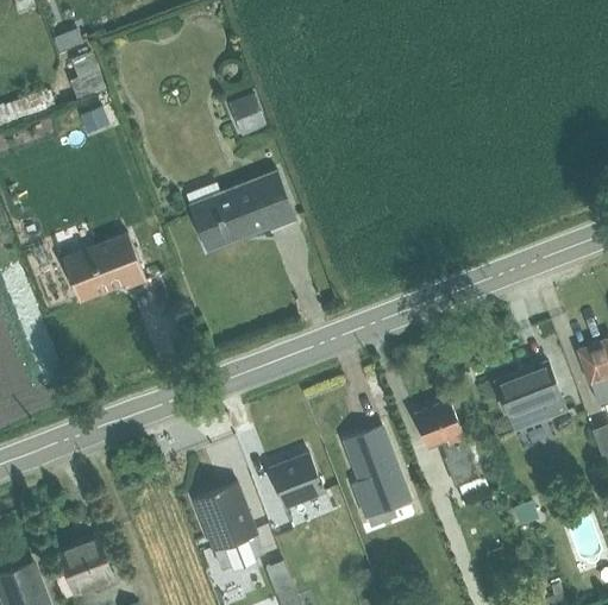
[(10,0),(10,13),(26,13),(26,0),(10,0)]
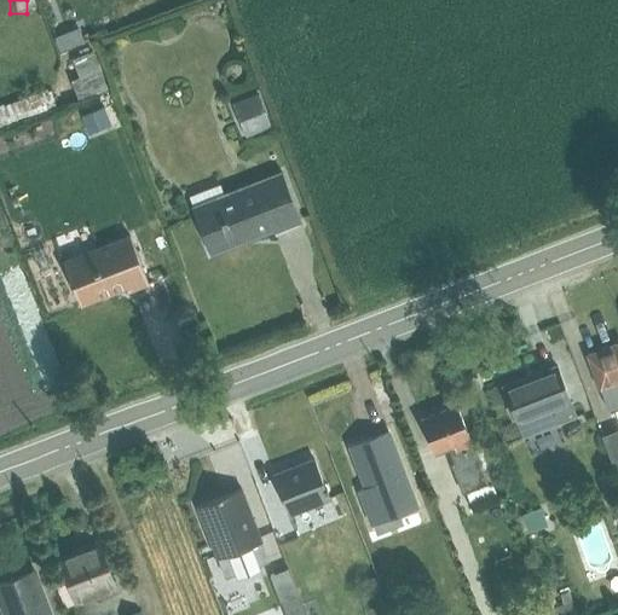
[(58,54),(82,47),(76,29),(52,38),(58,54)]
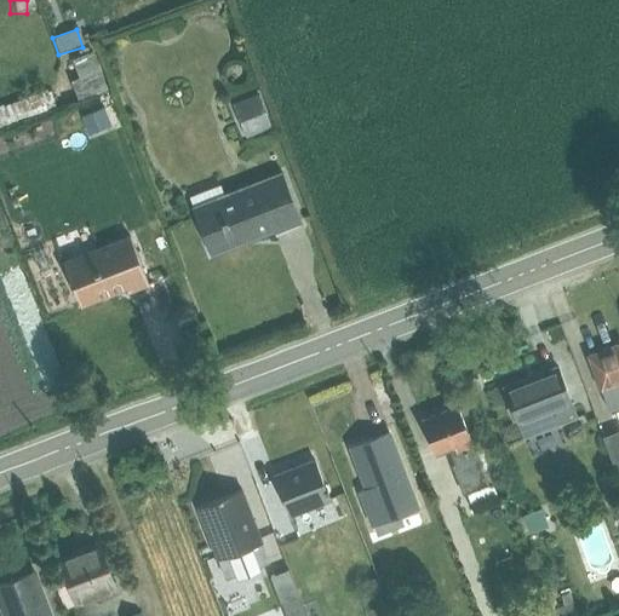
[(79,88),(98,80),(89,56),(69,64),(79,88)]
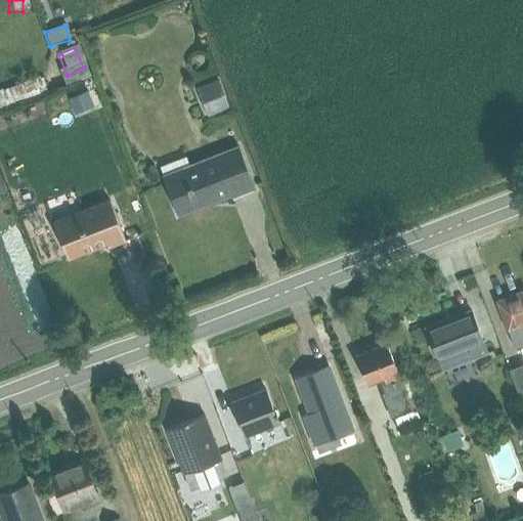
[(0,107),(38,94),(33,80),(0,92),(0,107)]
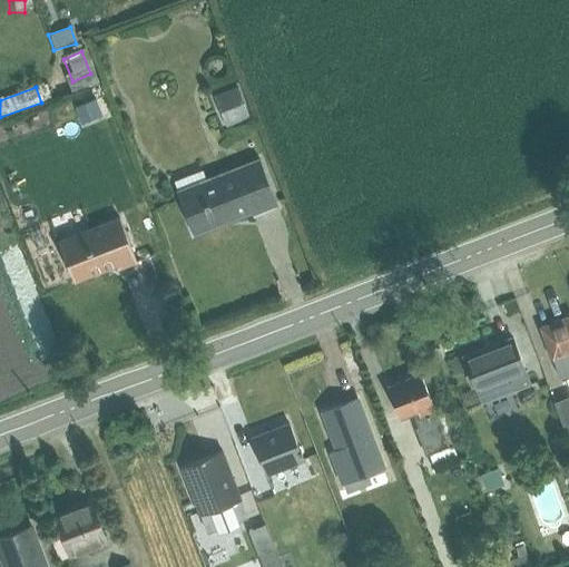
[(236,89),(211,96),(219,130),(245,124),(236,89)]
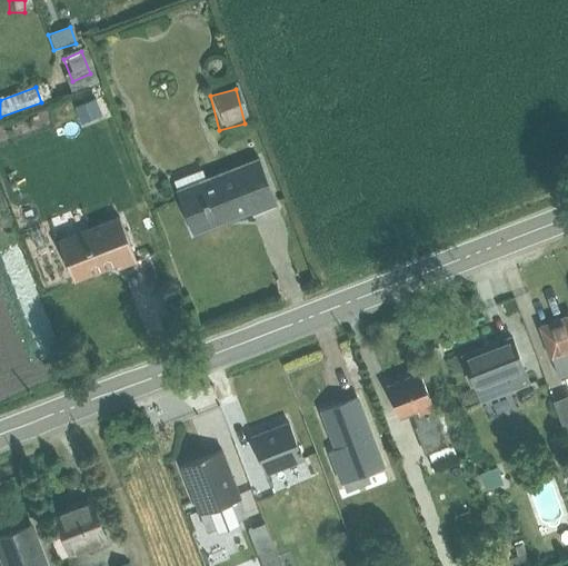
[(90,101),(70,110),(78,129),(99,119),(90,101)]
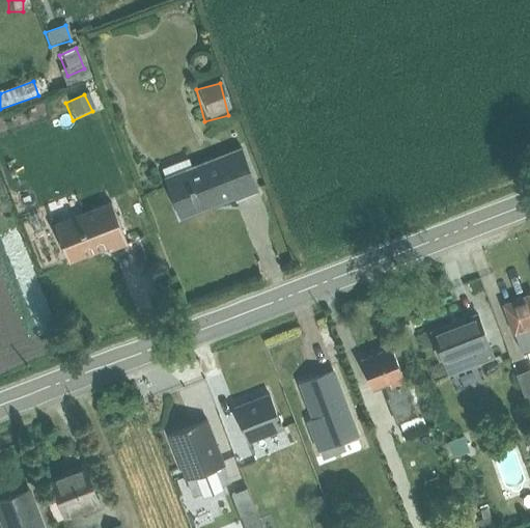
[(178,224),(257,197),(241,150),(163,177),(178,224)]
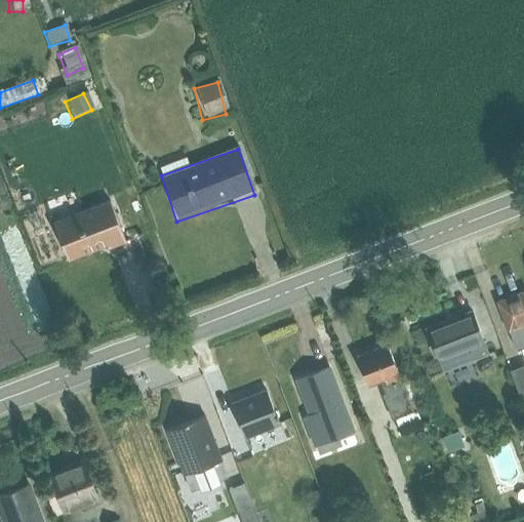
[(68,266),(124,246),(109,200),(51,221),(68,266)]
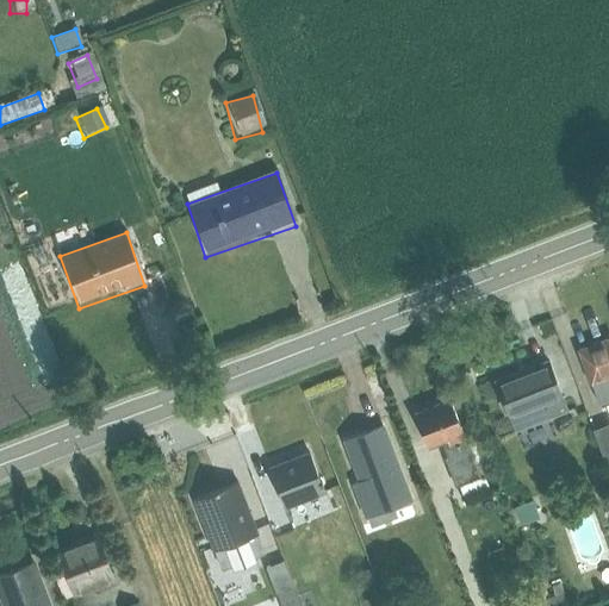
[(600,407),(608,404),(608,337),(577,350),(600,407)]
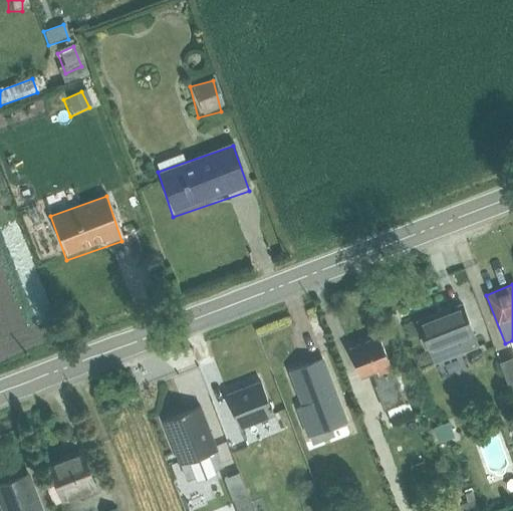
[(435,363),(479,345),(463,306),(420,323),(435,363)]
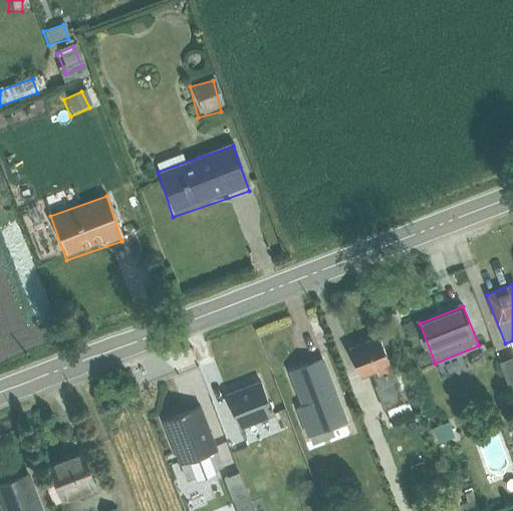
[(382,409),(404,401),(379,334),(350,345),(362,379),(370,376),(382,409)]
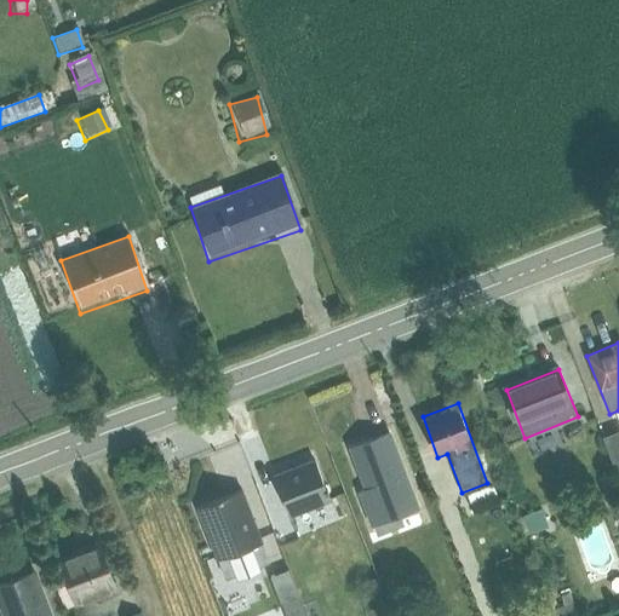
[(618,427),(597,435),(613,482),(618,479),(618,427)]
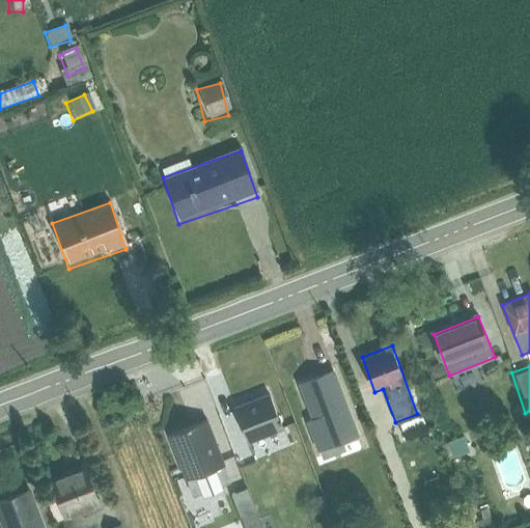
[(317,451),(359,436),(334,369),(294,385),(317,451)]
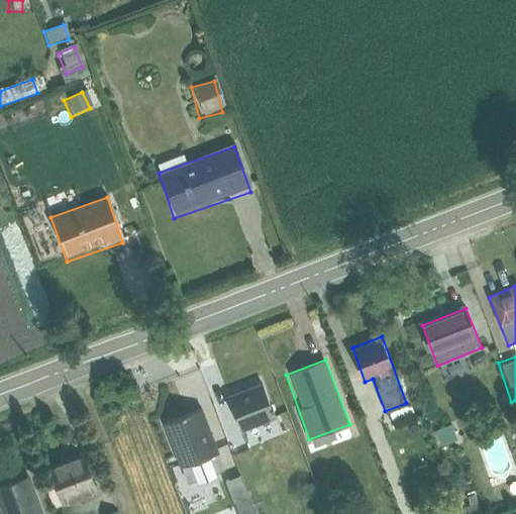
[(243,432),(277,419),(262,383),(228,396),(243,432)]
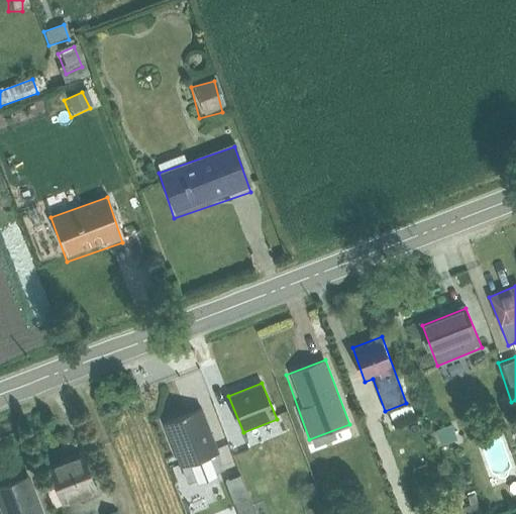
[(181,470),(219,453),(200,408),(162,424),(181,470)]
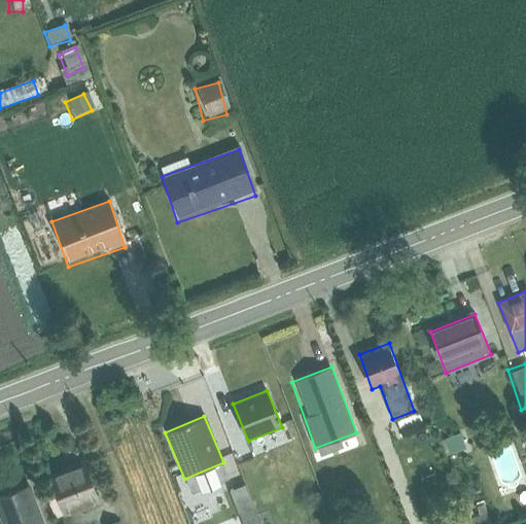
[(457,433),(441,440),(447,455),(463,449),(457,433)]
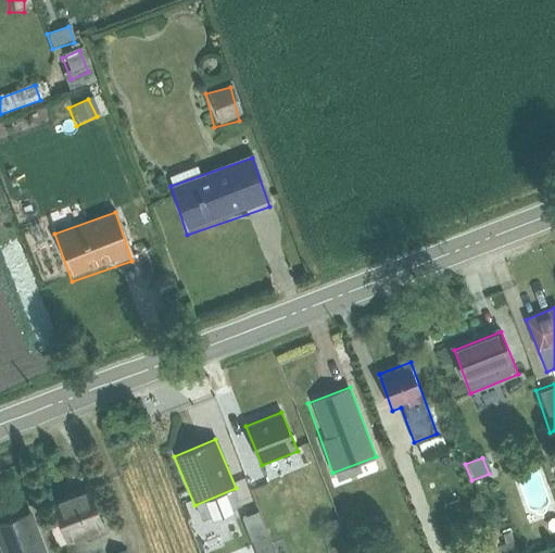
[(74,550),(108,537),(88,486),(53,499),(74,550)]
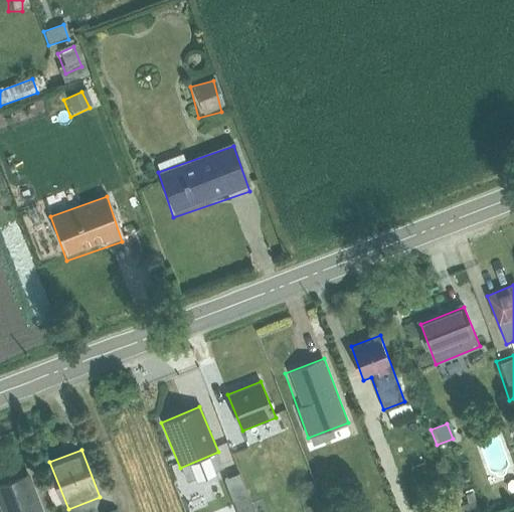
[(252,511),(238,473),(222,479),(233,511),(252,511)]
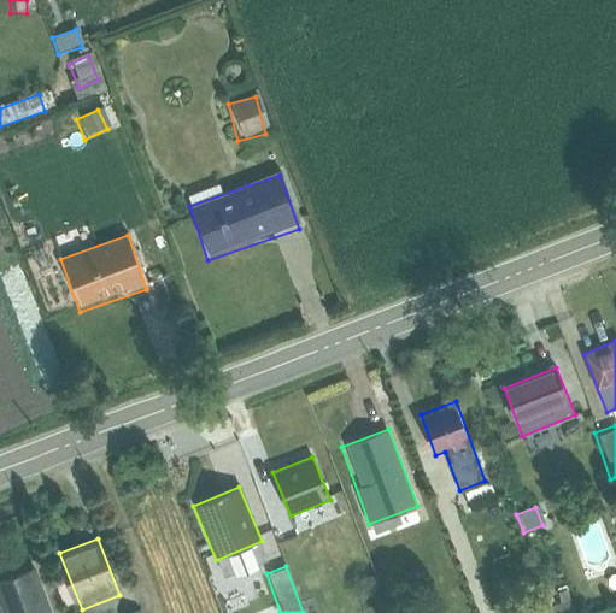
[(0,607),(3,612),(50,612),(30,569),(0,582),(0,607)]
